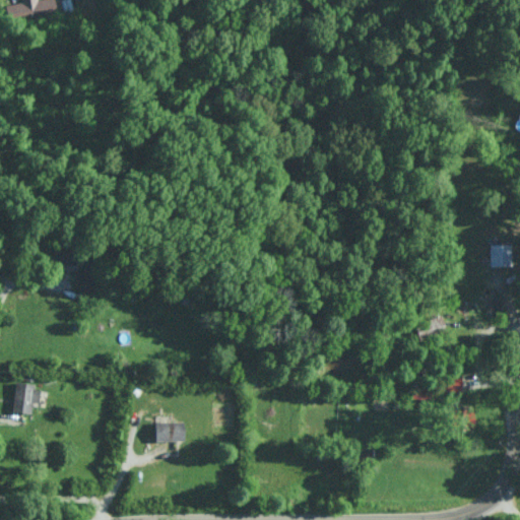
[(4,5),(8,22),(62,10),(59,0),(58,0),(54,1),(53,0),(19,0),(20,1),(4,5)]
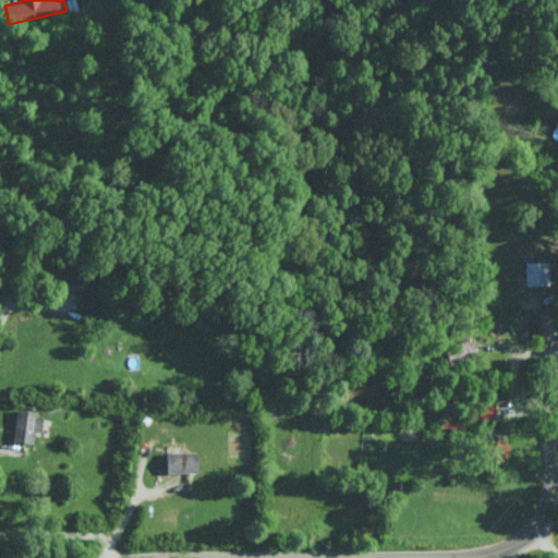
[(548,261),(525,262),(525,286),(548,284),(548,261)]
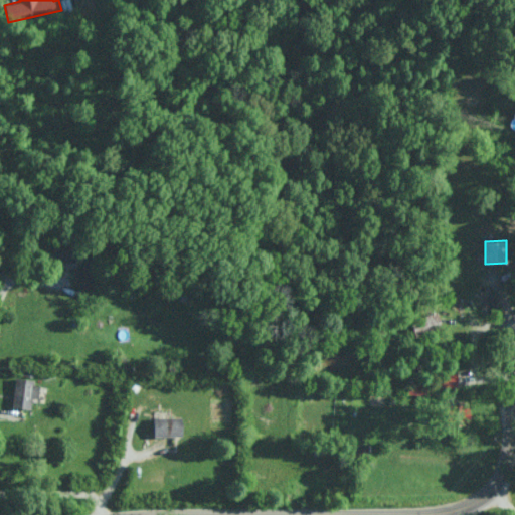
[(486,294),(474,294),(473,317),(486,318),(486,294)]
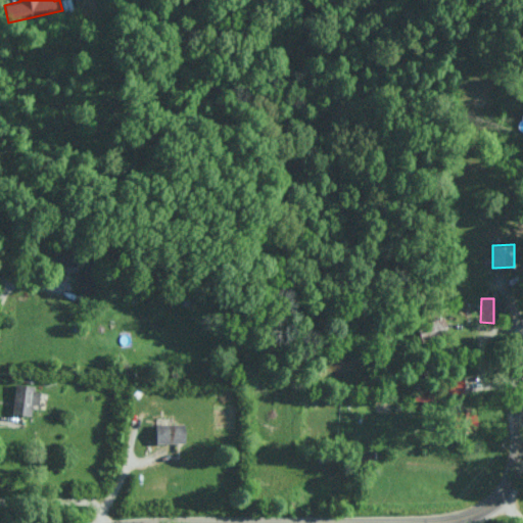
[(448,393),(464,393),(464,378),(448,377),(448,393)]
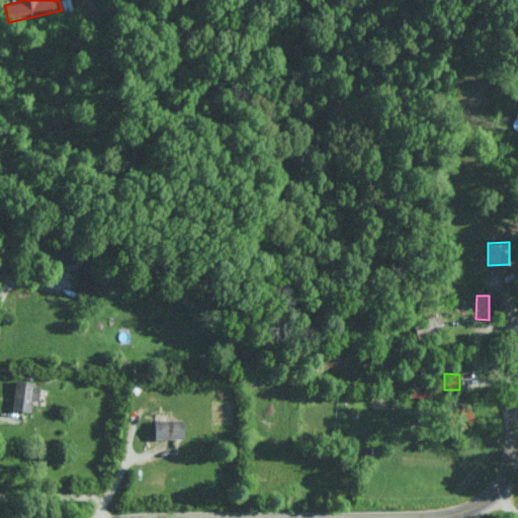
[(39,383),(13,382),(12,410),(31,411),(31,401),(38,401),(39,383)]
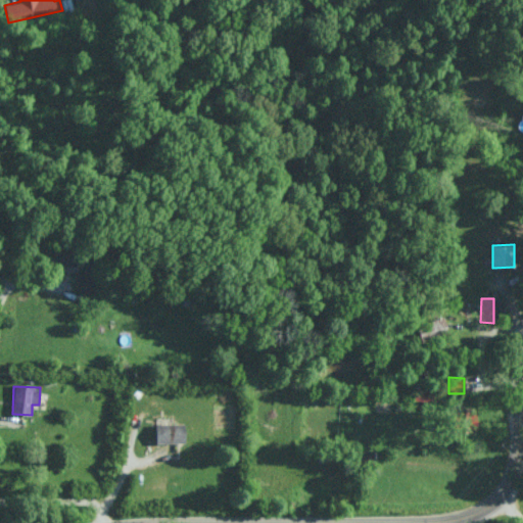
[(156,443),(186,442),(186,423),(155,424),(156,443)]
